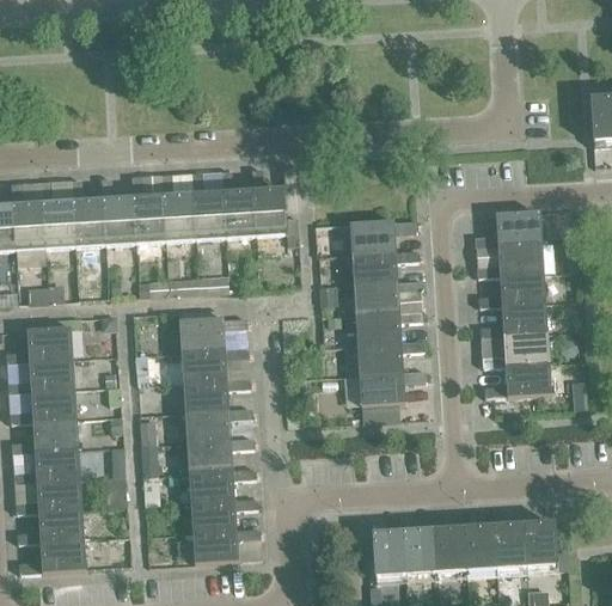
[(611,139),(611,97),(592,99),(592,98),(591,98),(593,142),(594,142),(594,141),(611,139)]
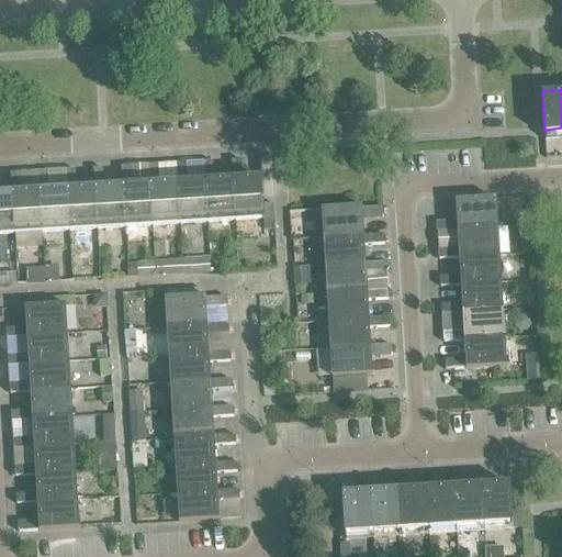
[(260,154),(260,170),(273,169),(272,153),(260,154)]
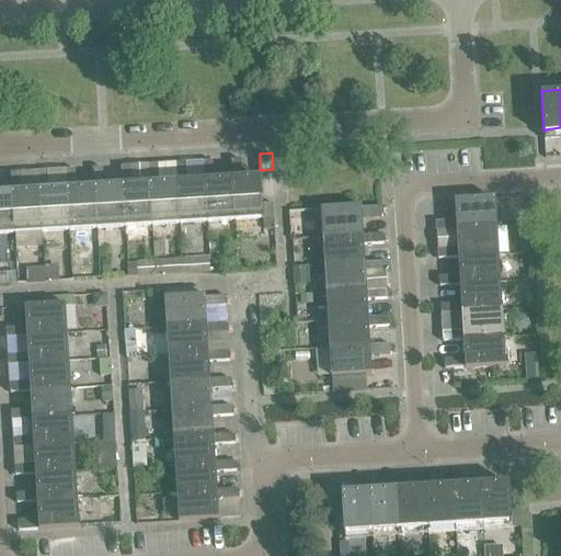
[(230,156),(231,178),(232,178),(235,215),(262,214),(262,215),(263,215),(262,200),(261,174),(260,174),(260,176),(241,177),(240,155),(230,156)]
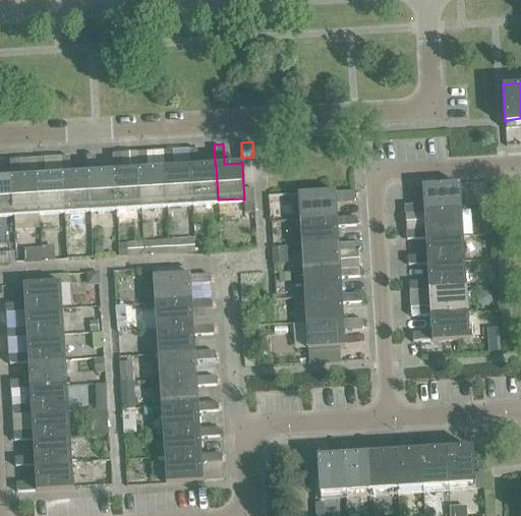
[(188,146),(189,166),(190,166),(192,202),(218,199),(216,165),(215,165),(198,166),(197,146),(188,146)]
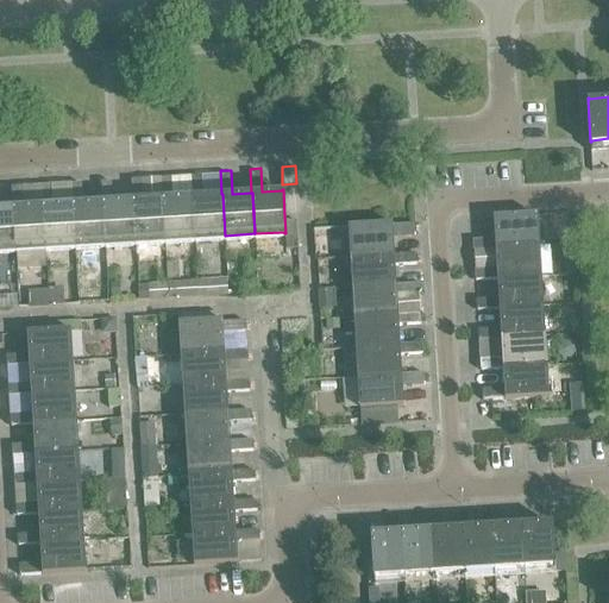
[(190,173),(192,196),(195,237),(225,236),(223,194),(221,194),(202,195),(201,171),(190,173)]
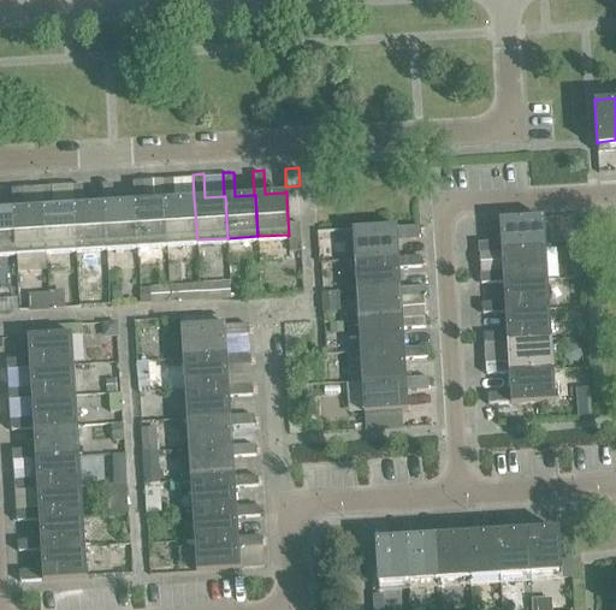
[(163,176),(164,200),(166,242),(197,240),(194,199),(175,200),(173,176),(163,176)]
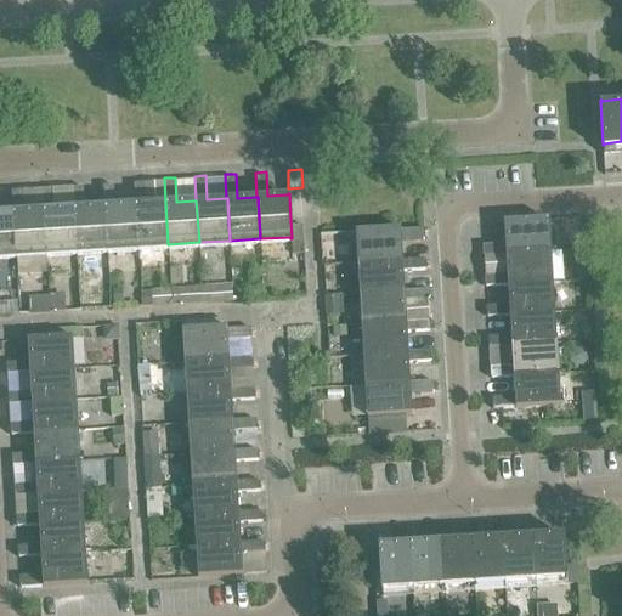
[(134,180),(135,204),(137,246),(168,244),(165,202),(146,203),(143,179),(134,180)]
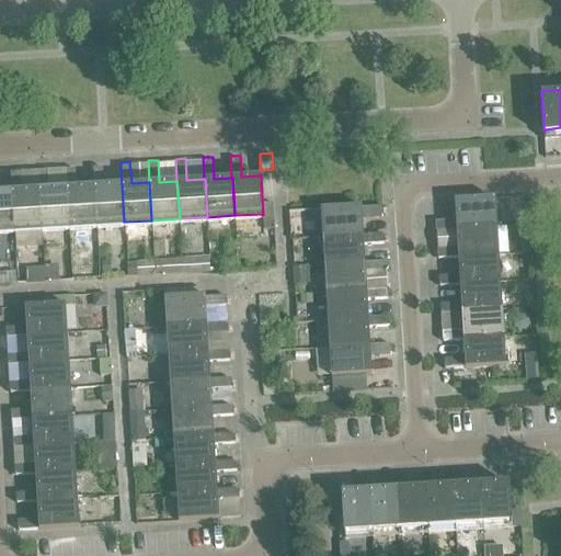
[(92,163),(94,185),(96,224),(124,222),(122,184),(104,185),(102,163),(92,163)]
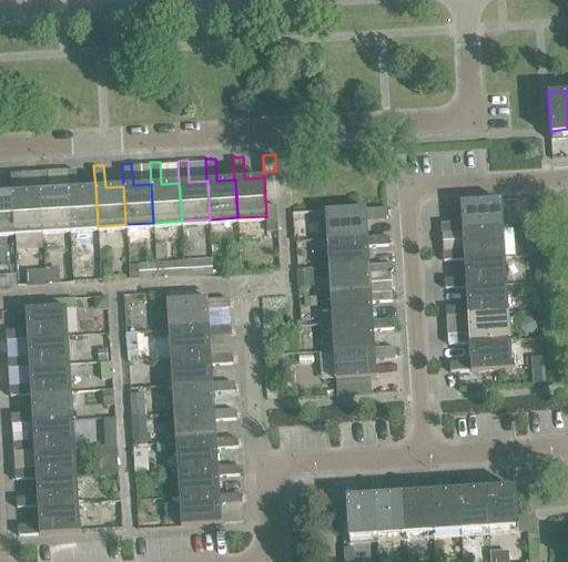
[(66,167),(67,190),(68,190),(70,227),(98,226),(95,187),(77,188),(75,166),(66,167)]
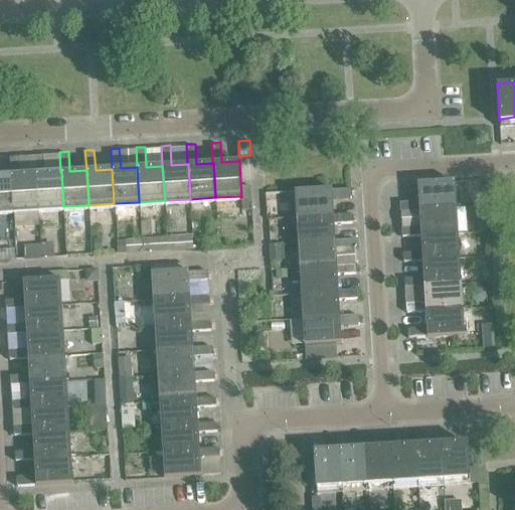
[(34,153),(35,173),(36,173),(38,208),(63,206),(61,172),(60,172),(44,173),(43,153),(34,153)]
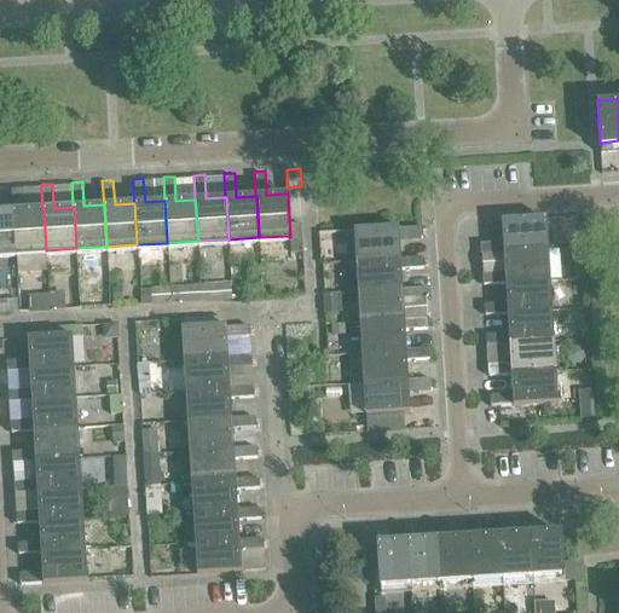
[(11,186),(12,210),(13,210),(16,253),(46,250),(44,208),(42,208),(23,209),(22,185),(11,186)]
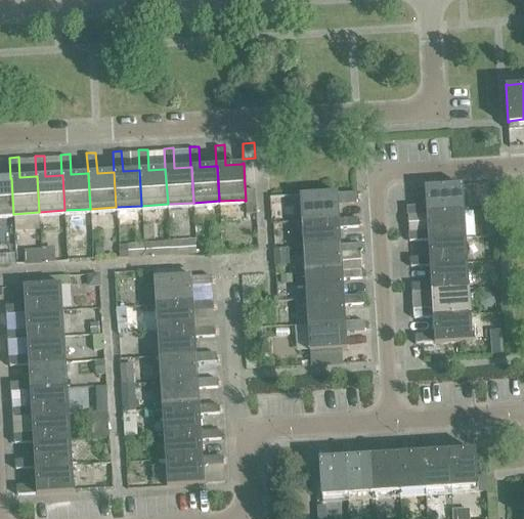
[(0,214),(13,214),(11,178),(10,178),(0,178),(0,214)]
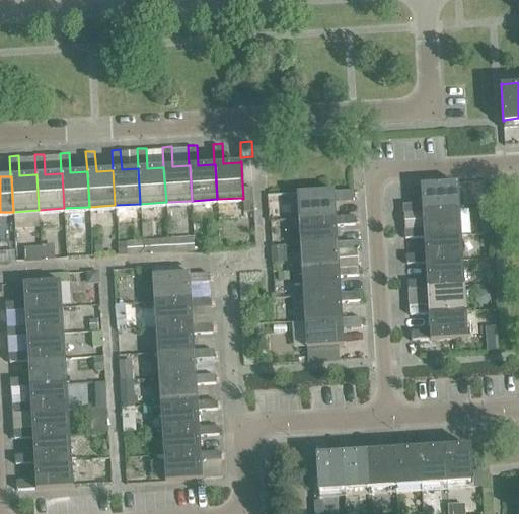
[(402,210),(423,209),(423,208),(458,206),(456,180),(458,180),(457,179),(420,181),(420,182),(422,182),(423,200),(402,201),(402,210)]
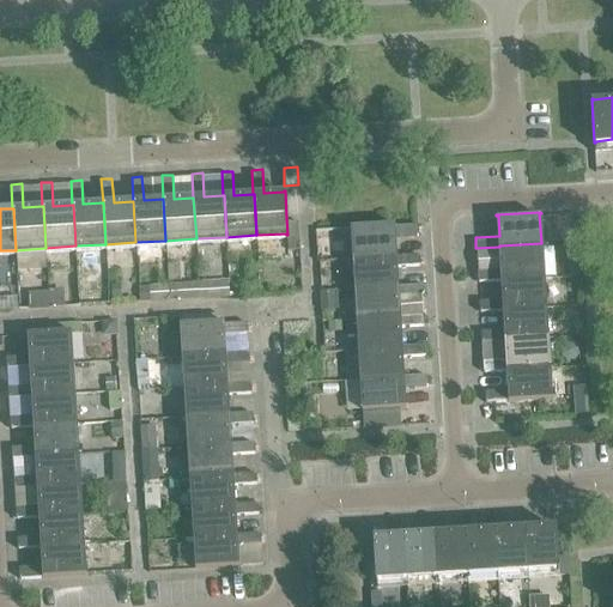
[(297,218),(286,218),(287,235),(289,247),(299,246),(297,218)]
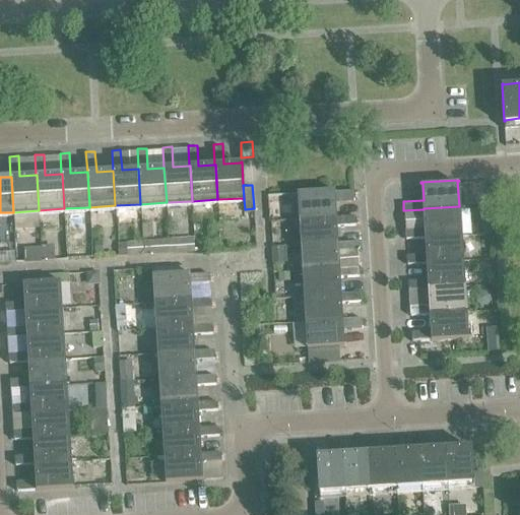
[(298,191),(300,216),(335,214),(335,213),(334,197),(354,196),(353,187),(334,188),(297,190),(297,191),(298,191)]
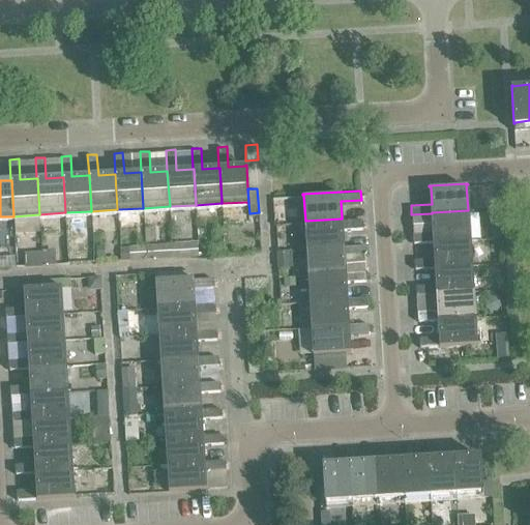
[(286,201),(272,202),(274,222),(287,222),(286,201)]
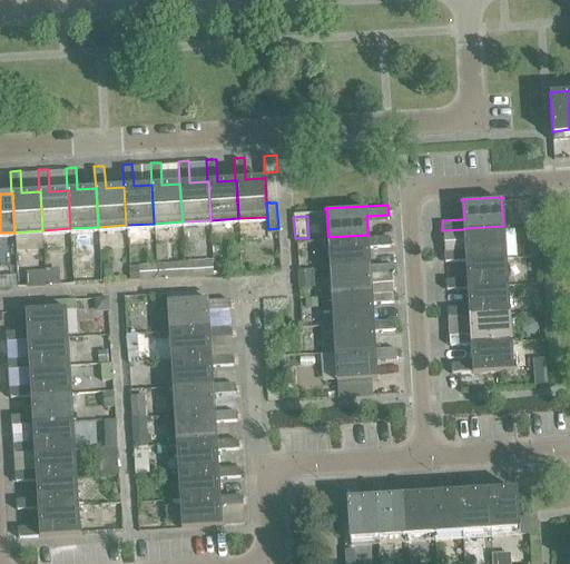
[(444,258),(467,257),(467,256),(505,254),(503,226),(464,228),(464,229),(465,247),(443,248),(444,258)]
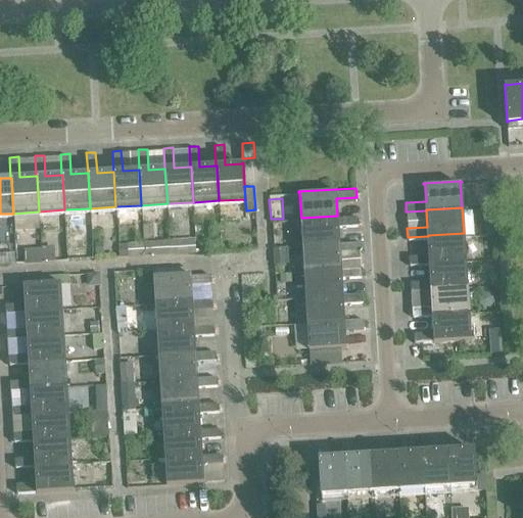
[(301,218),(302,243),(338,241),(337,224),(358,223),(358,214),(337,215),(337,216),(301,218)]
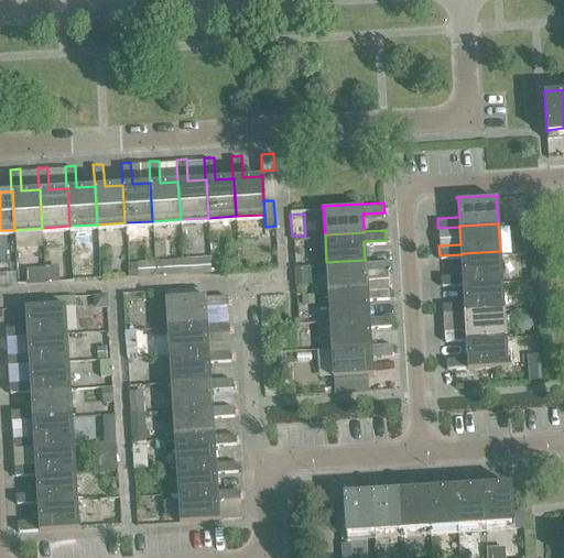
[(441,283),(463,282),(501,279),(500,251),(462,253),(462,254),(463,272),(441,273),(441,283)]
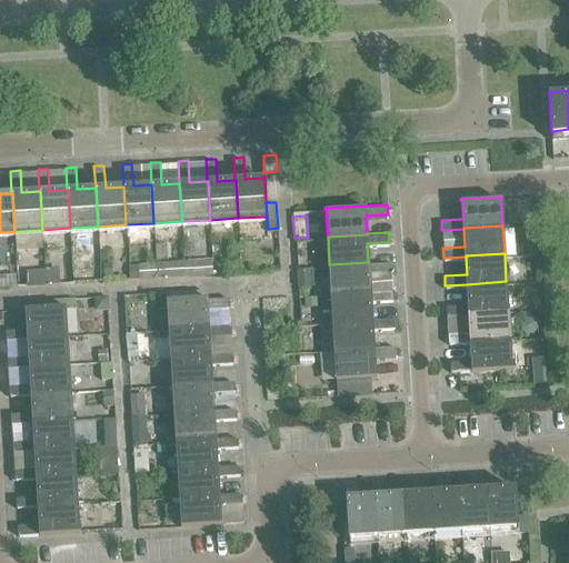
[(211,255),(183,257),(183,258),(185,272),(212,271),(211,255)]
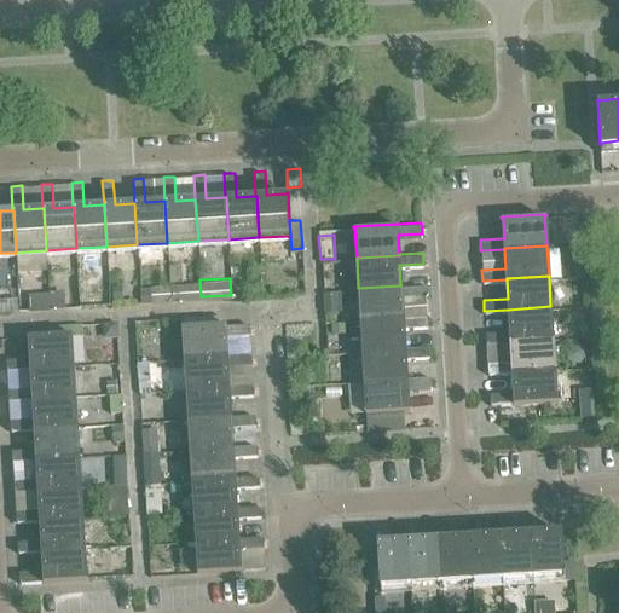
[(200,281),(169,283),(169,299),(201,296),(200,281)]
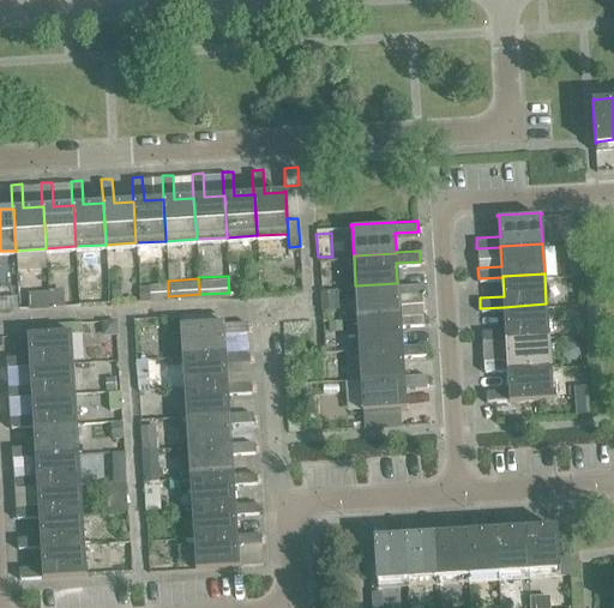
[(121,281),(110,281),(112,298),(121,298),(121,281)]
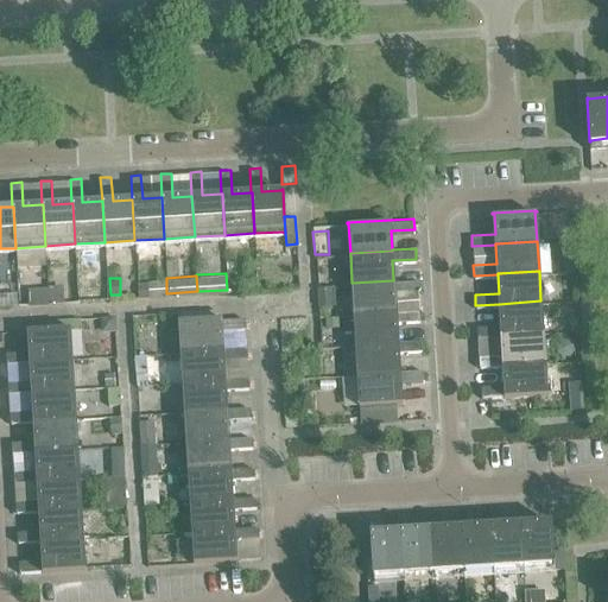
[(147,280),(137,280),(138,295),(166,293),(166,278),(147,278),(147,280)]
